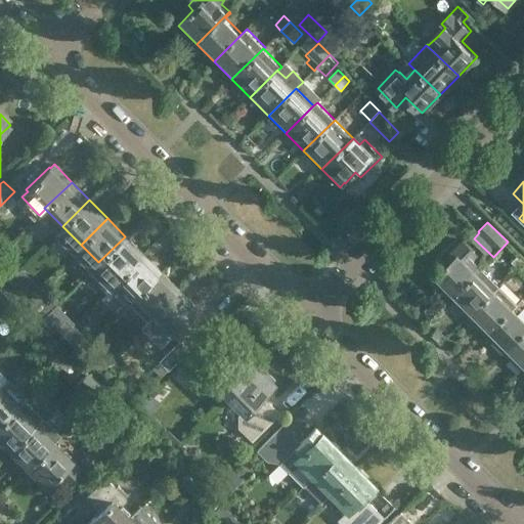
[(125,236),(98,262),(117,280),(143,254),(125,236)]
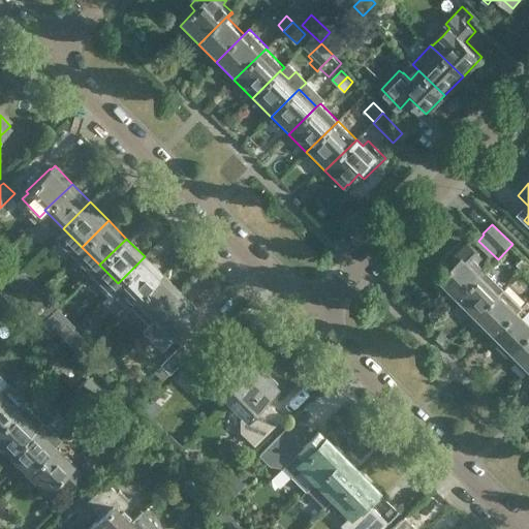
[(479,262),(484,257),(467,242),(459,250),(465,255),(436,283),(456,302),(487,271),(479,262)]
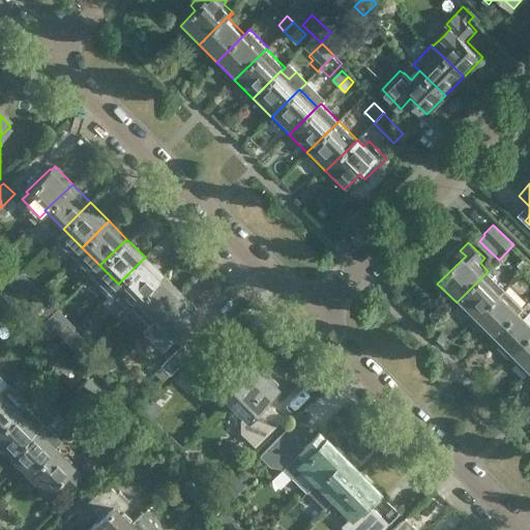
[(529,264),(529,259),(526,256),(518,265),(524,271),(529,264)]
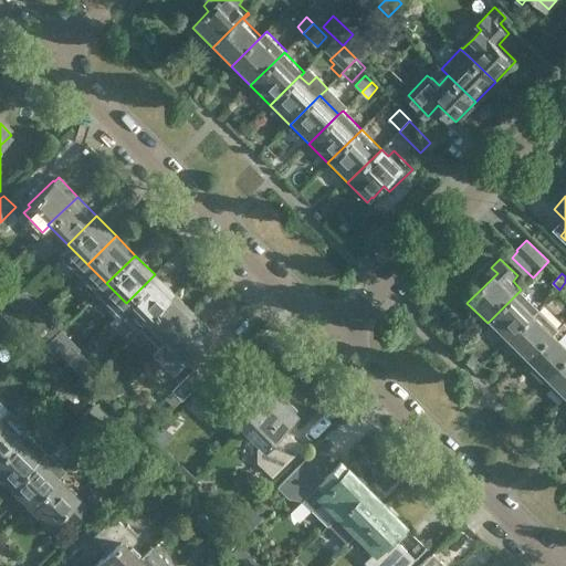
[(137,332),(139,328),(146,323),(175,294),(155,274),(126,303),(117,312),(137,332)]
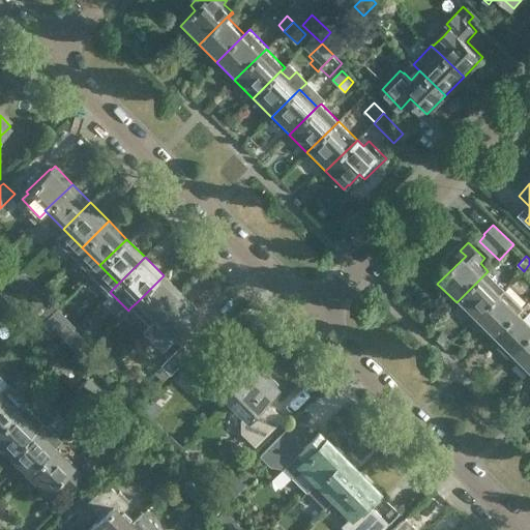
[(506,289),(488,271),(457,302),(474,320),(506,289)]
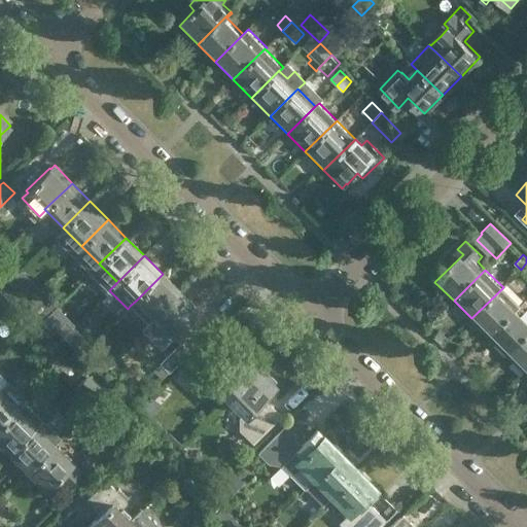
[(148,323),(180,292),(163,274),(136,301),(135,300),(130,306),(148,323)]
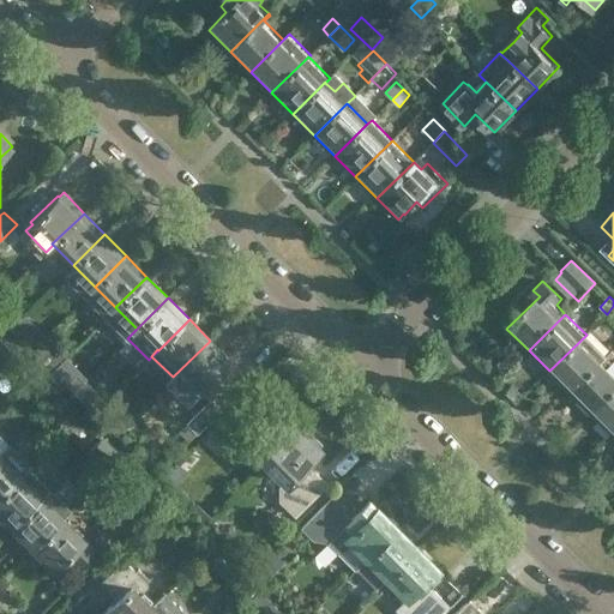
[(25,332),(18,324),(12,330),(20,338),(25,332)]
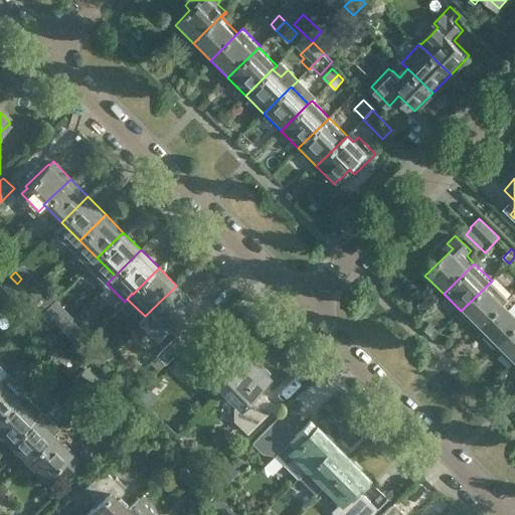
[(12,287),(0,275),(0,293),(3,296),(12,287)]
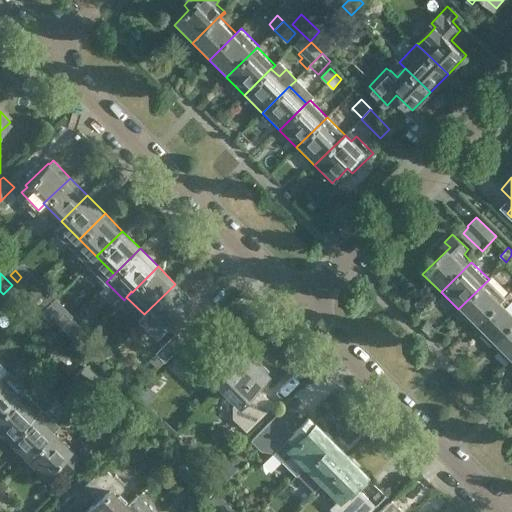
[(26,291),(35,282),(29,276),(20,285),(26,291)]
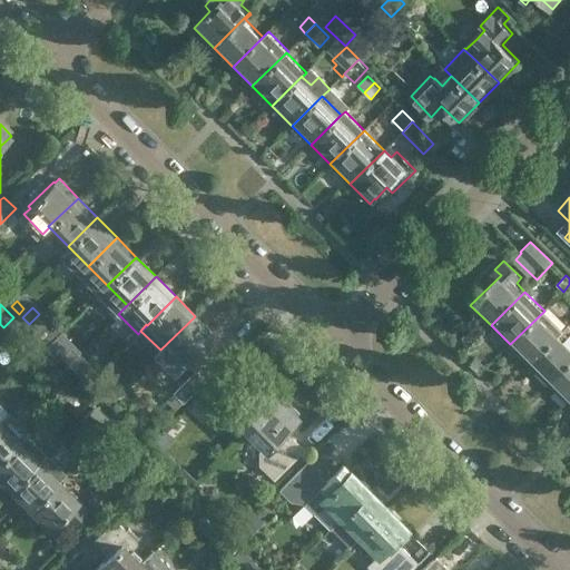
[(563,331),(544,311),(510,344),(529,364),(560,334),(563,331)]
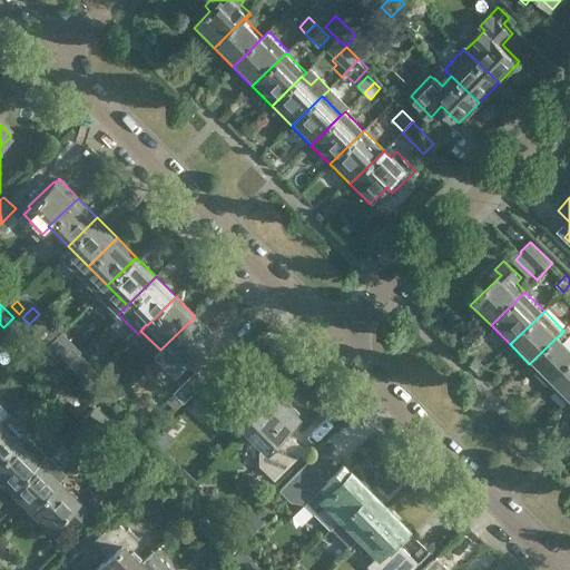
[(39,314),(29,324),(36,331),(31,334),(45,347),(59,334),(39,314)]
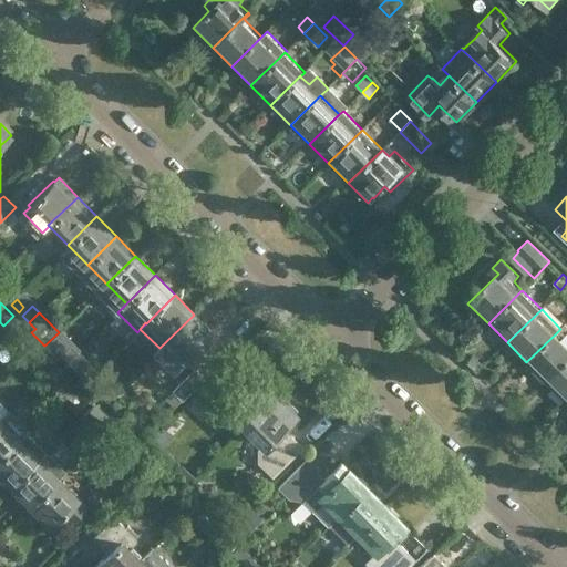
[(186,363),(210,339),(209,337),(213,333),(194,315),(160,348),(155,352),(165,362),(174,352),(186,363)]
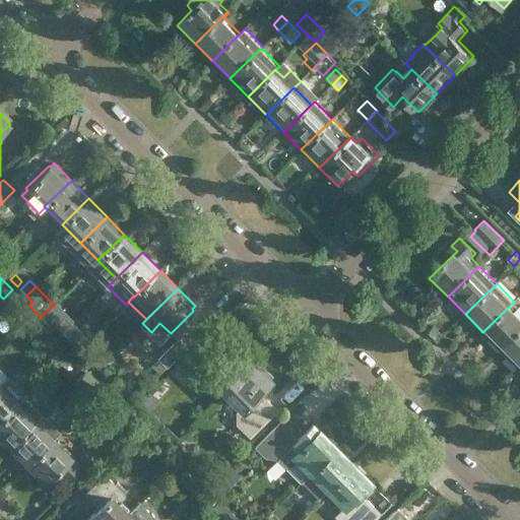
[(519,314),(511,305),(482,332),(501,349),(519,330),(519,314)]
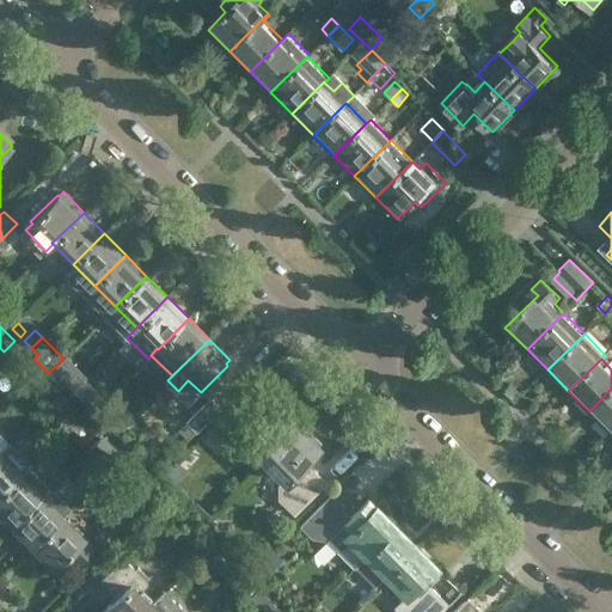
[(28,383),(38,372),(31,365),(20,375),(28,383)]
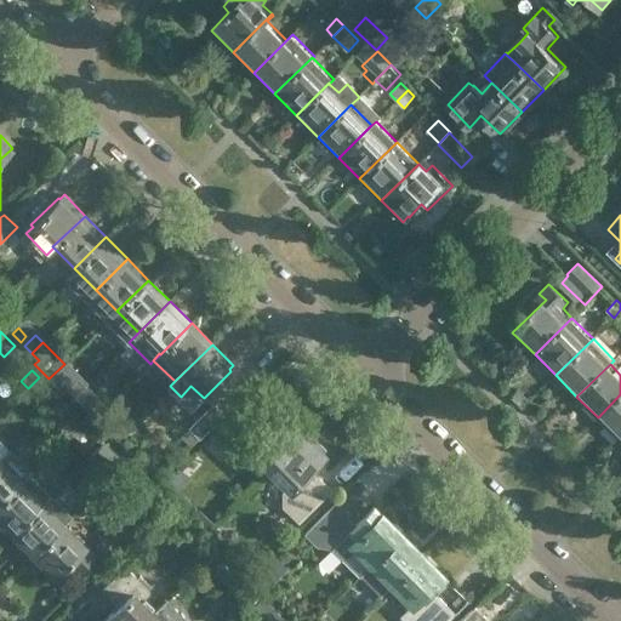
[(39,377),(28,388),(35,396),(47,385),(39,377)]
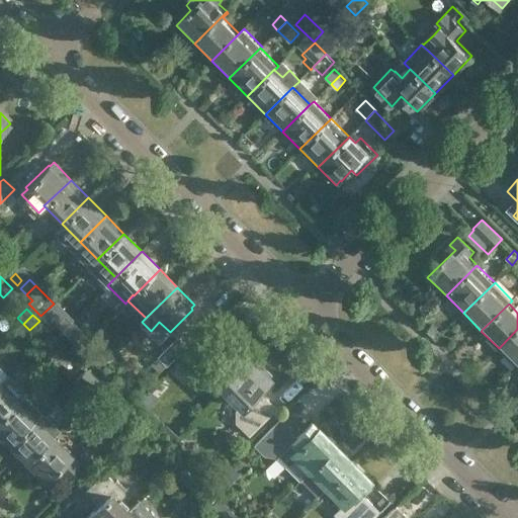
[(62,330),(71,322),(65,315),(56,324),(62,330)]
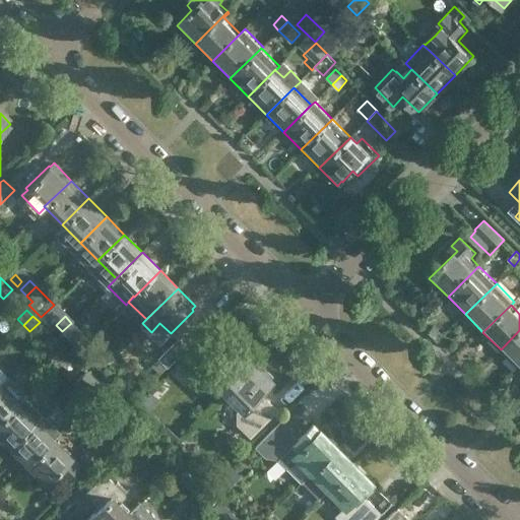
[(89,341),(71,323),(62,331),(79,350),(89,341)]
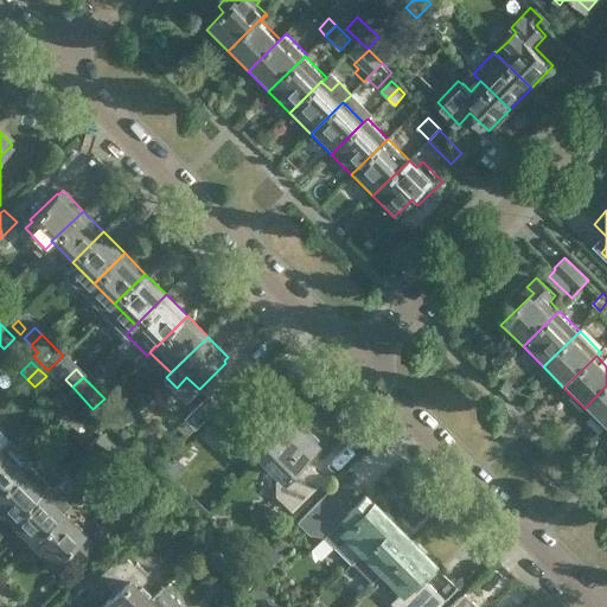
[(605,429),(606,426),(606,385),(585,408),(605,429)]
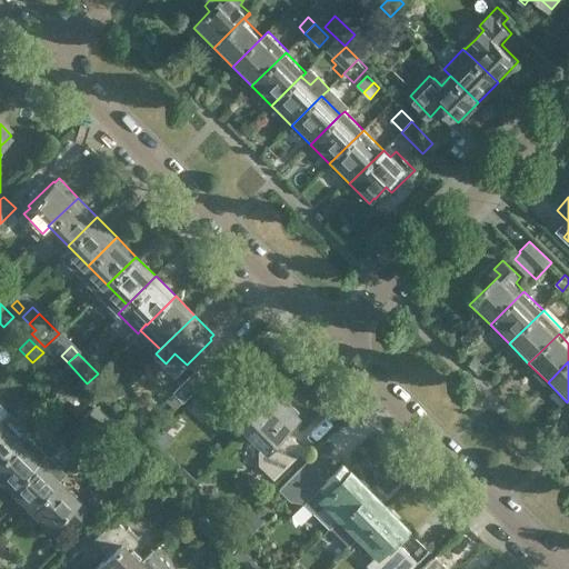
[(172,391),(182,402),(205,380),(195,370),(172,391)]
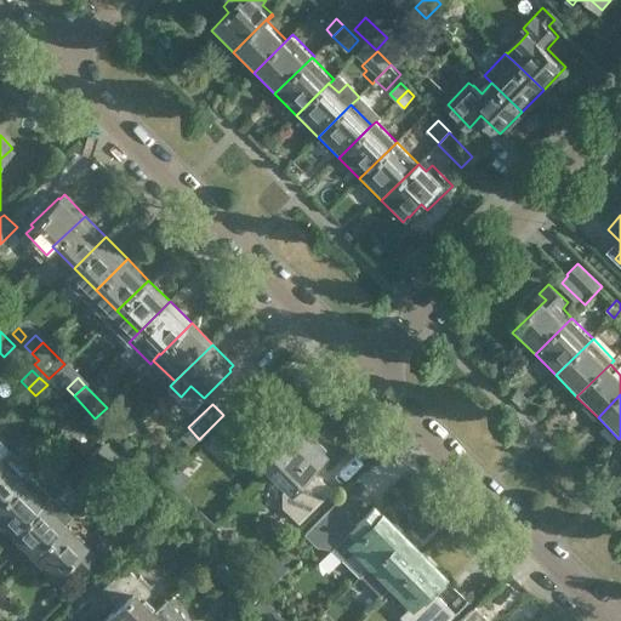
[(223,448),(228,453),(233,456),(238,457),(243,455),(249,450),(267,468),(303,432),(283,412),(268,427),(249,406),(208,448),(216,455),(223,448)]
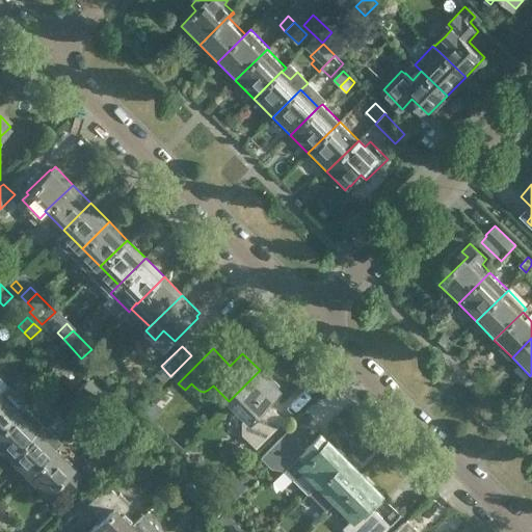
[(60,369),(70,360),(63,353),(54,363),(60,369)]
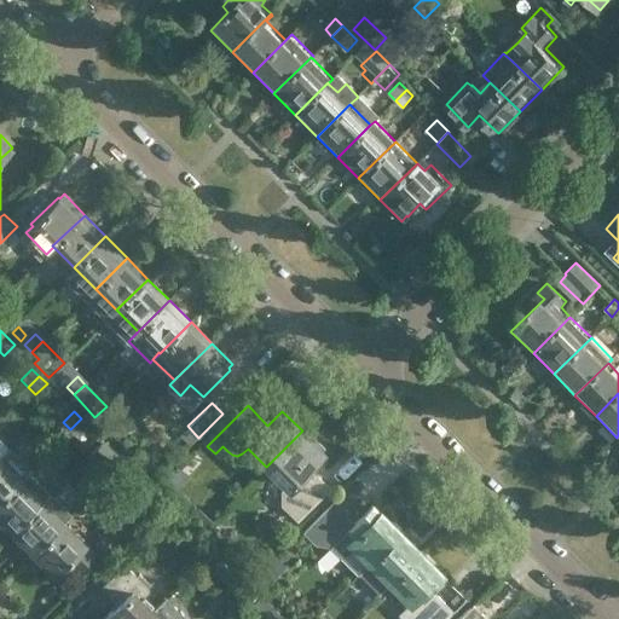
[(81,418),(70,429),(77,438),(90,427),(81,418)]
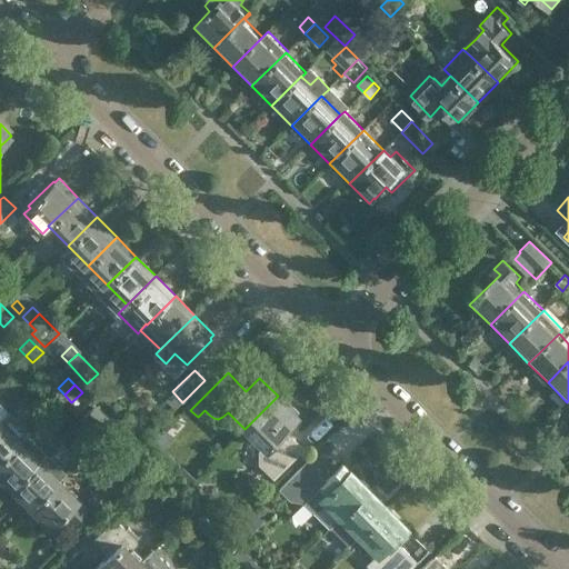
[(117,392),(110,386),(100,396),(107,402),(117,392)]
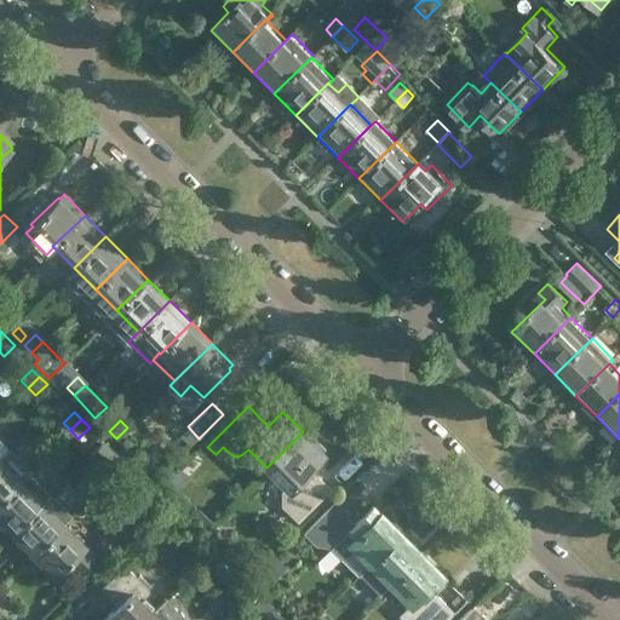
[(303,431),(267,468),(287,488),(281,494),(281,505),(288,512),(285,516),(294,526),(332,488),(322,478),(317,482),(305,470),(322,452),(303,431)]
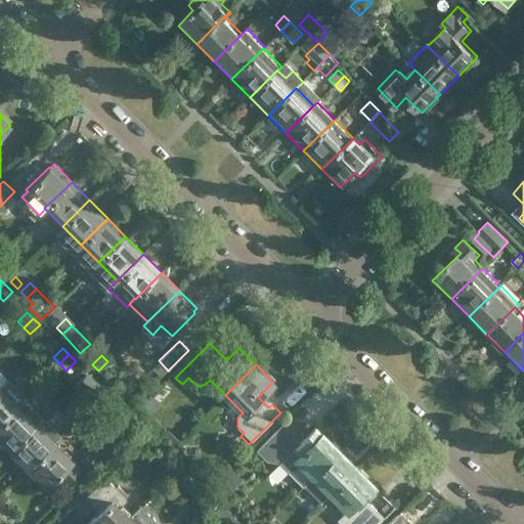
[(114,400),(87,373),(78,382),(104,409),(114,400)]
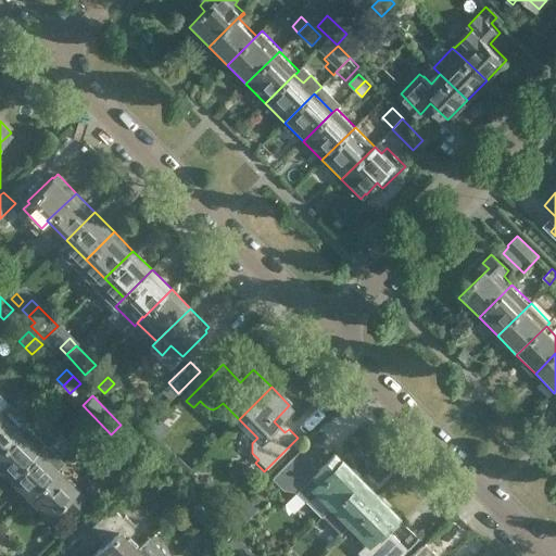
[(2,411),(0,413),(0,451),(21,430),(20,429),(2,411)]
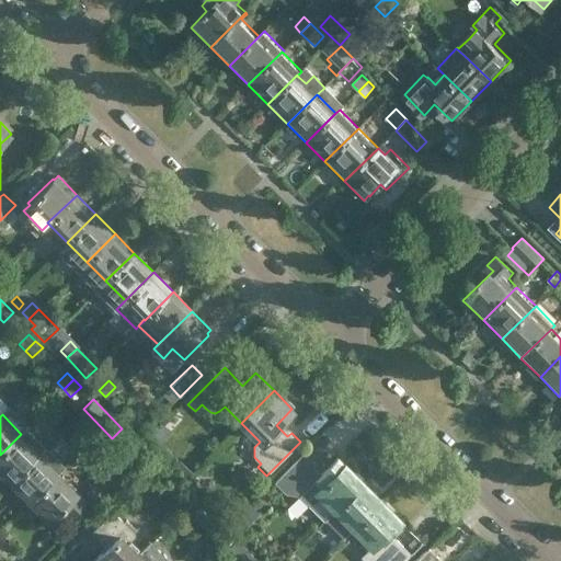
[(21,434),(0,455),(0,471),(11,482),(41,454),(39,453),(45,447),(25,427),(20,433),(21,434)]
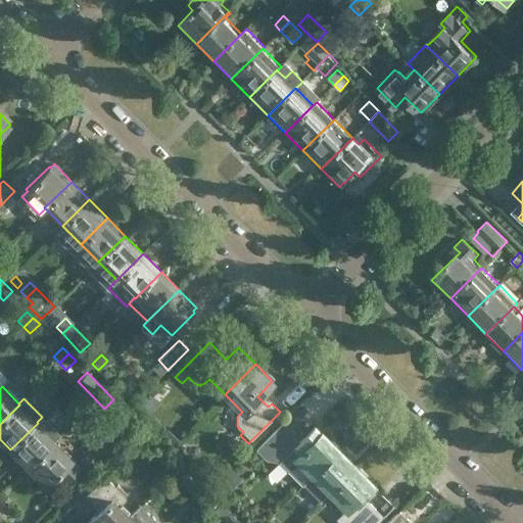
[(156,405),(149,398),(140,408),(147,415),(156,405)]
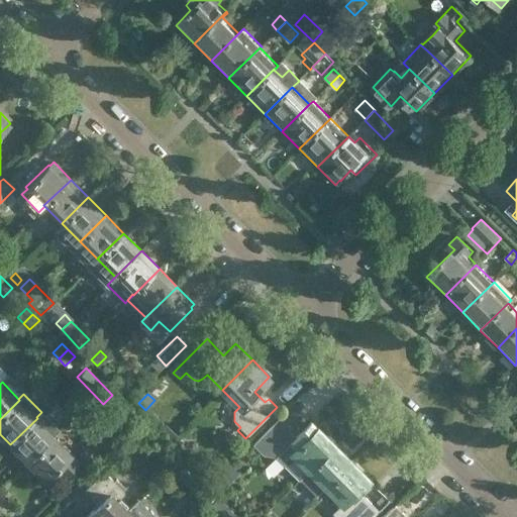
[(302,441),(289,429),(291,426),(281,416),(252,444),(264,454),(276,456),(285,466),(286,464),(300,479),(303,475),(335,443),(318,426),(302,441)]
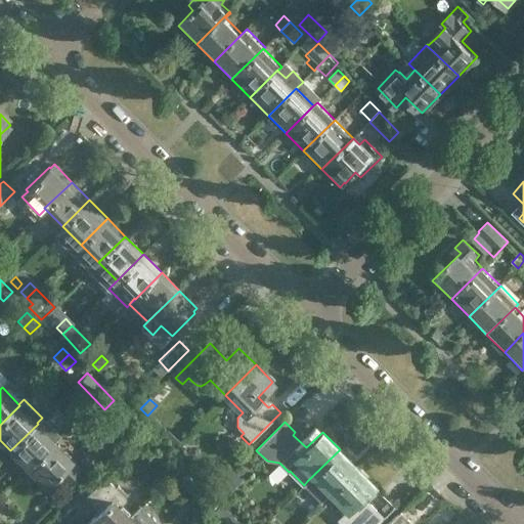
[(38,424),(10,450),(28,469),(56,441),(38,424)]
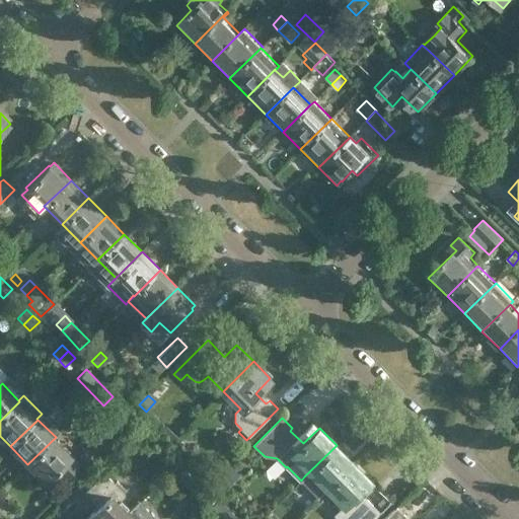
[(79,455),(89,466),(110,445),(100,435),(79,455)]
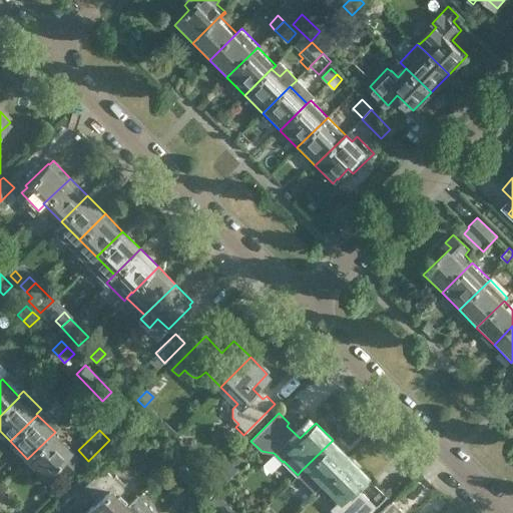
[(63,476),(81,459),(55,432),(27,459),(45,477),(54,467),(63,476)]
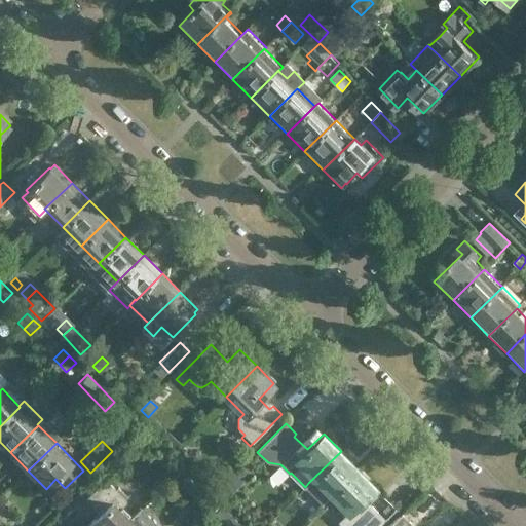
[(323,504),(330,497),(359,468),(341,451),(308,483),(305,487),(323,504)]
